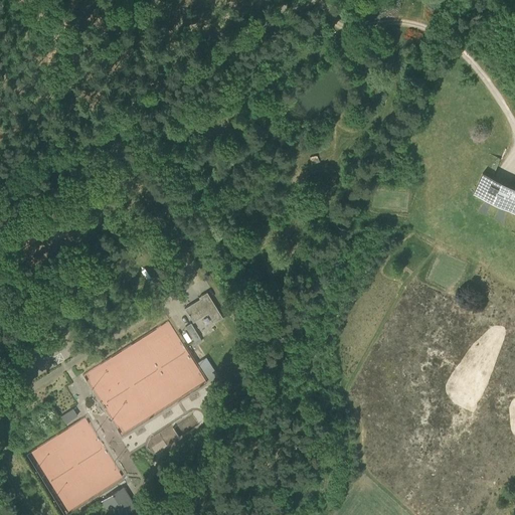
[(514,211),(514,188),(483,173),(474,193),(514,211)]
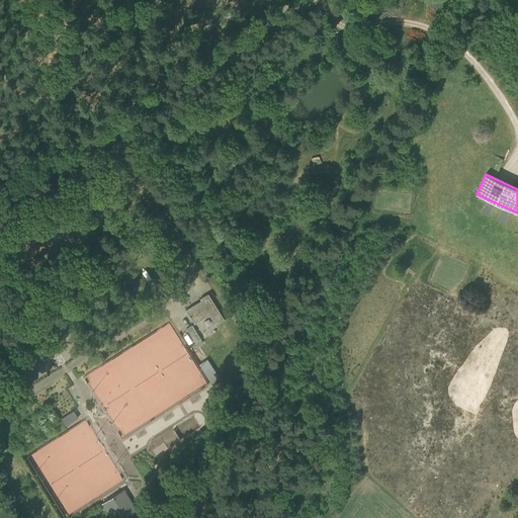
[(224,319),(208,293),(200,298),(201,300),(186,310),(195,324),(210,315),(216,324),(224,319)]
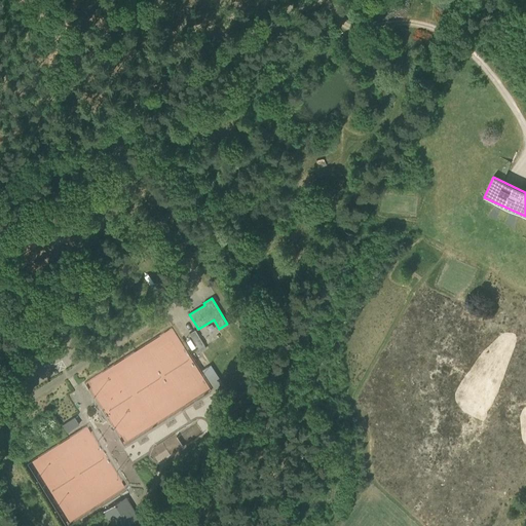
[(207,386),(207,380),(199,368),(195,368),(187,354),(187,351),(172,328),(146,343),(146,349),(149,349),(149,343),(162,364),(166,364),(171,371),(171,382),(173,386),(170,388),(175,399),(183,399),(186,403),(195,398),(195,393),(207,386)]
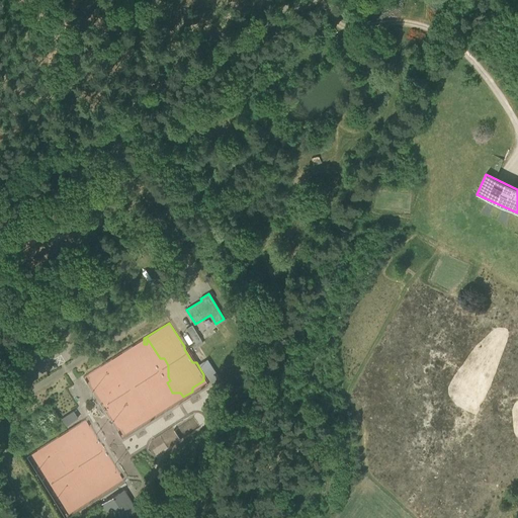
[(195,343),(201,339),(192,325),(186,329),(195,343)]
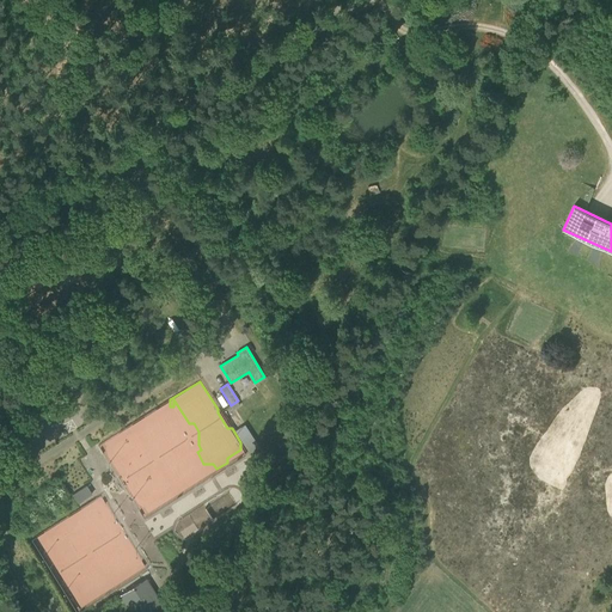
[(265,402),(274,396),(267,384),(258,390),(265,402)]
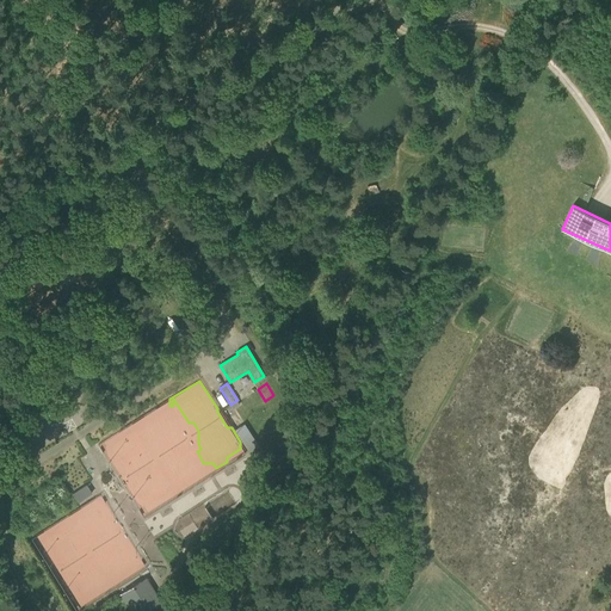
[(245,427),(240,421),(233,426),(250,450),(258,444),(246,426),(245,427)]
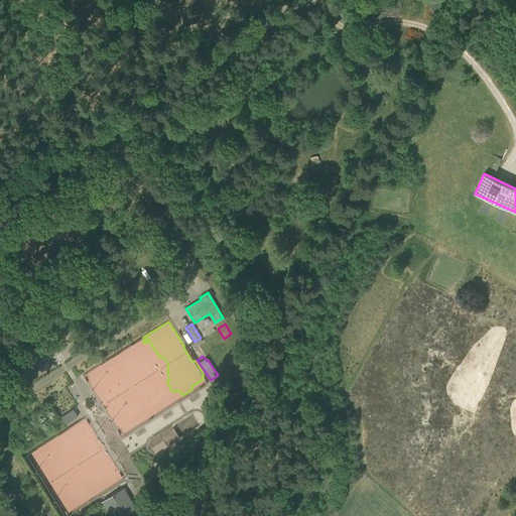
[(78,416),(74,409),(61,417),(66,423),(78,416)]
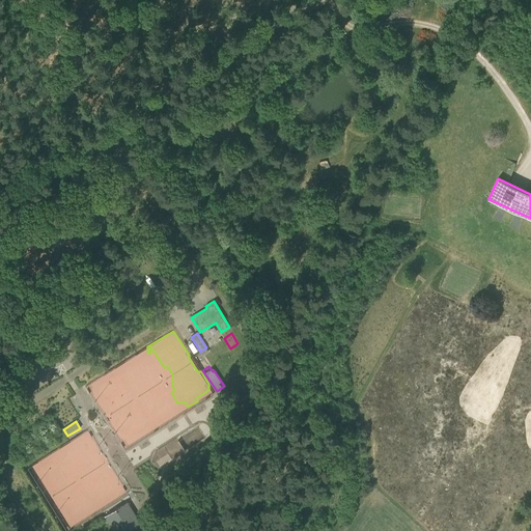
[(114,530),(145,530),(128,502),(105,515),(114,530)]
